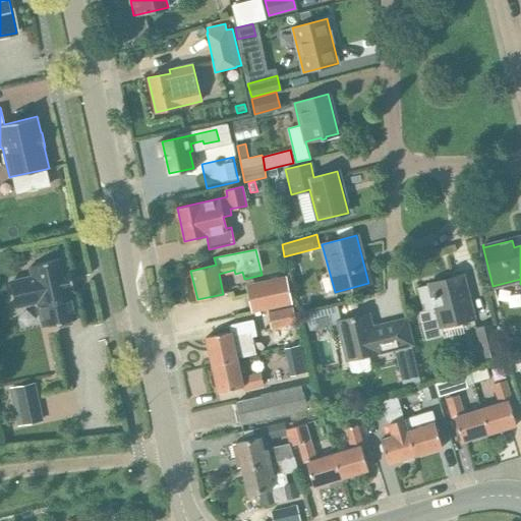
[(58,323),(59,327),(72,324),(71,320),(75,319),(69,290),(74,289),(70,272),(65,273),(62,258),(31,266),(34,277),(9,283),(14,305),(38,300),(44,326),(58,323)]
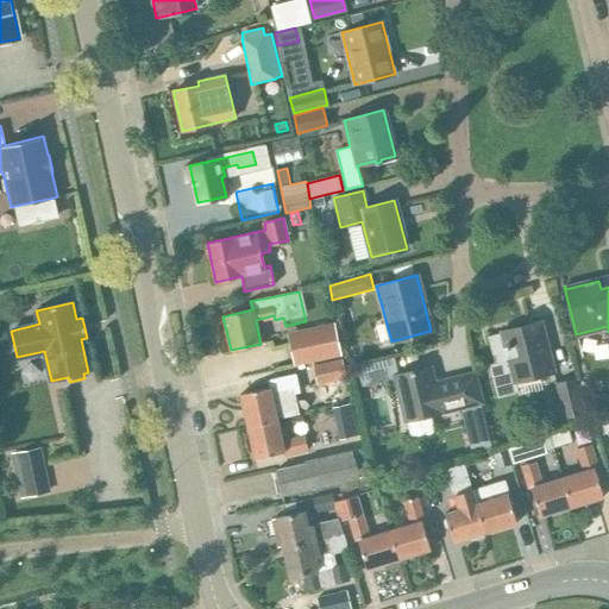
[(485,337),(493,365),(489,366),(497,397),(519,393),(515,382),(553,372),(540,321),(501,331),(502,333),(485,337)]
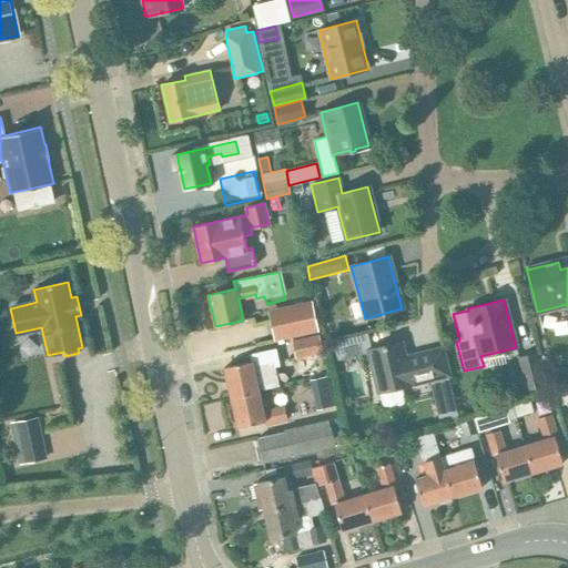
[(292,318),(272,322),(276,340),(316,331),(311,303),(290,307),(292,318)]
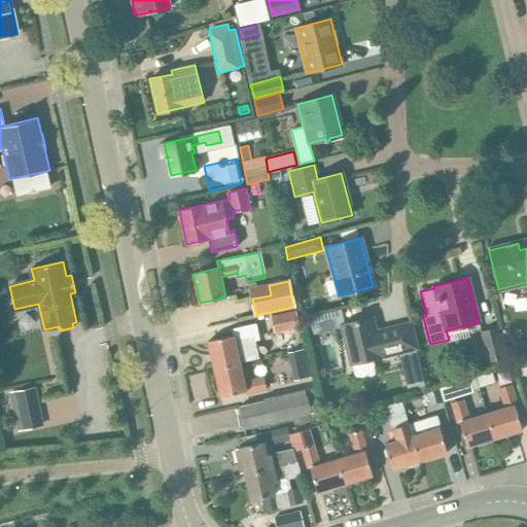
[(296,310),(271,316),(275,332),(301,326),(296,310)]
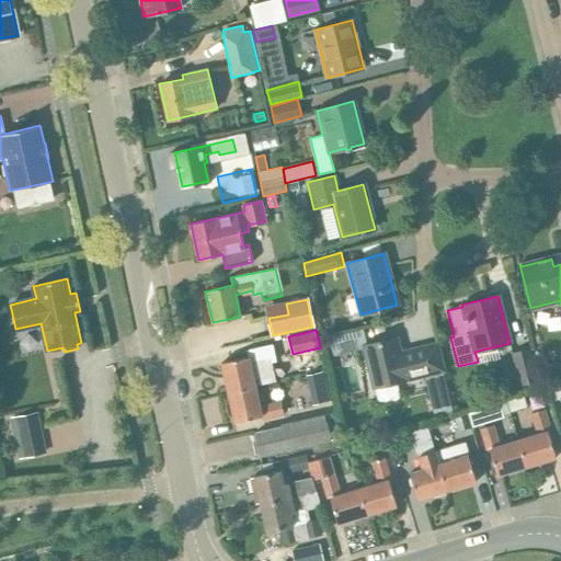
[(443,370),(436,344),(400,353),(396,338),(363,346),(373,388),(443,370)]
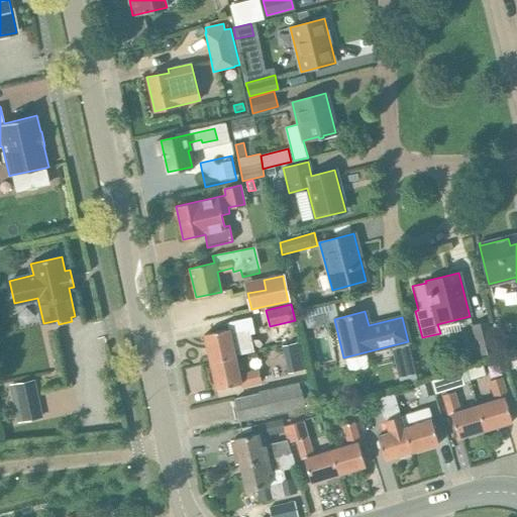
[(204,334),(210,362),(234,356),(230,337),(250,333),(247,322),(228,326),(228,329),(204,334)]
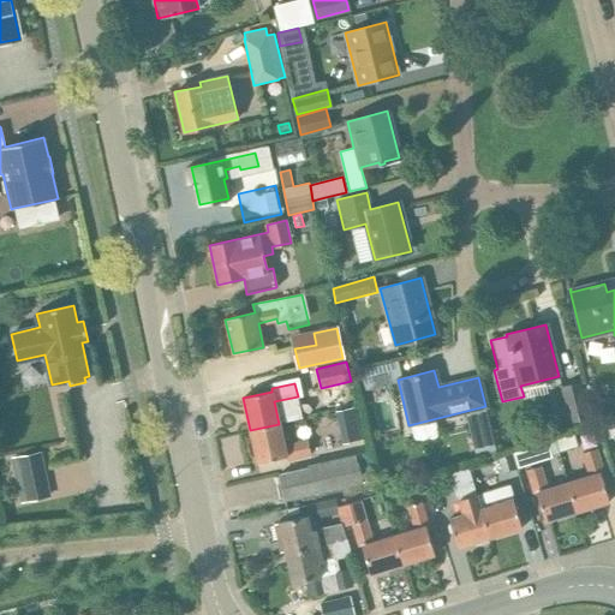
[(561,388),(569,422),(586,418),(578,383),(561,388)]
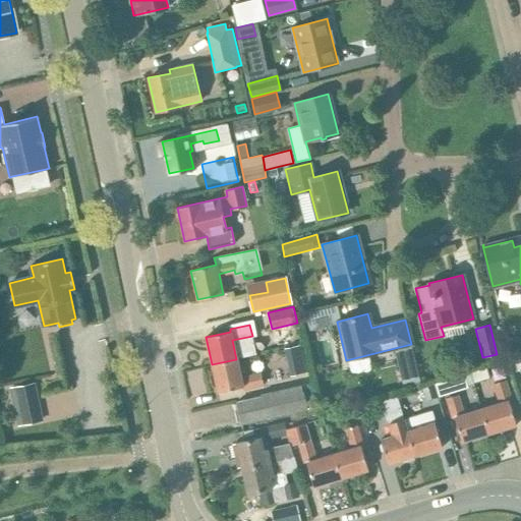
[(301,345),(286,348),(288,357),(292,375),(308,372),(301,345)]
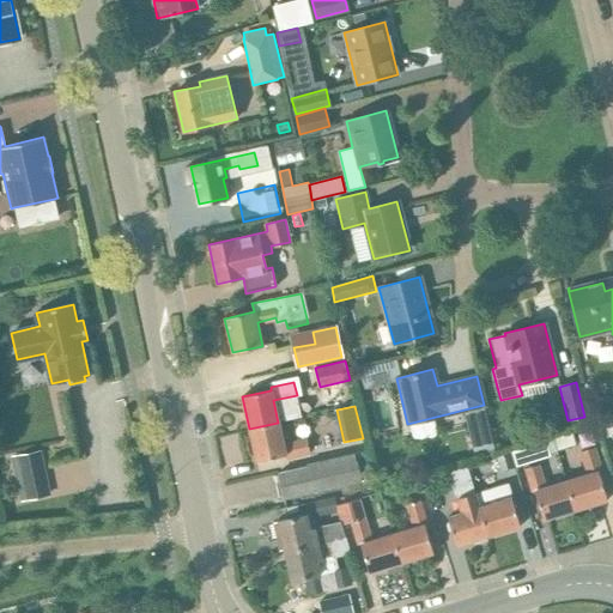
[(286,457),(309,453),(307,438),(298,439),(293,419),(278,423),(249,429),(256,461),(285,455),(286,457)]
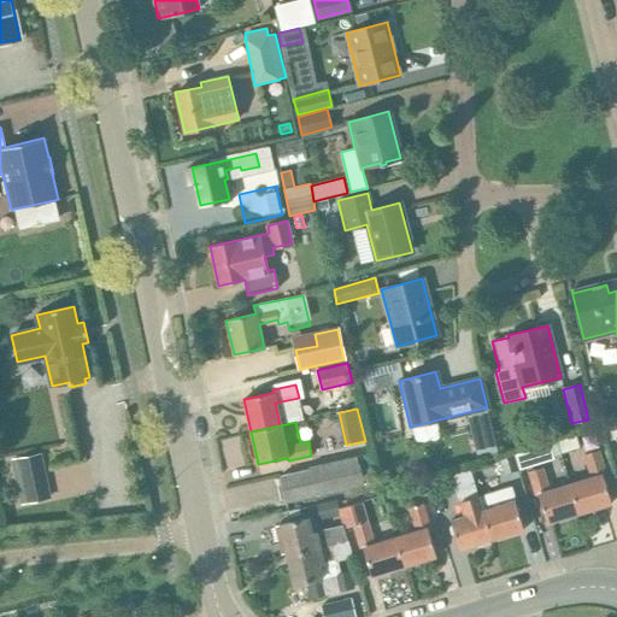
[(557,439),(562,454),(581,448),(575,433),(557,439)]
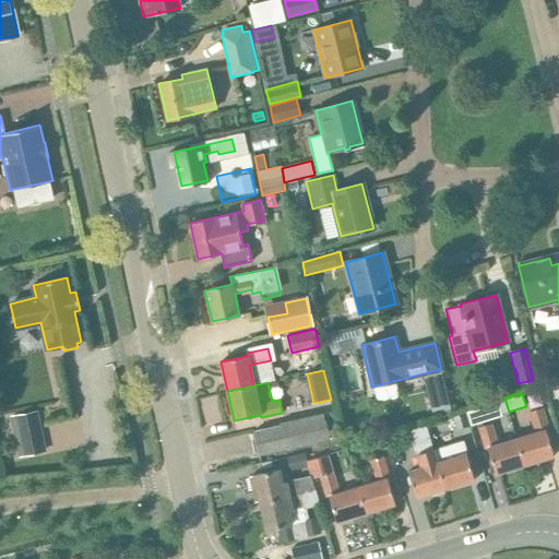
[(280,425),(253,430),(259,454),(281,450),(329,439),(340,437),(331,400),(313,403),(313,405),(309,406),(311,415),(281,423),(281,425),(280,425)]
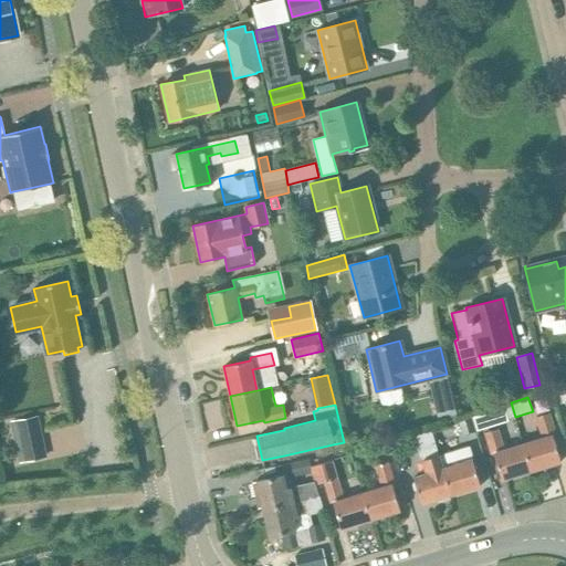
[(496,408),(501,422),(513,419),(509,405),(496,408)]
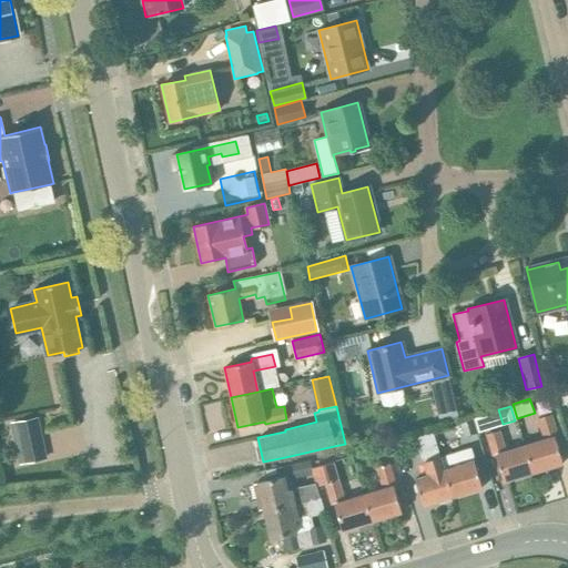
[(544,440),(525,446),(533,473),(563,464),(555,437),(557,436),(551,415),(537,419),(544,440)]
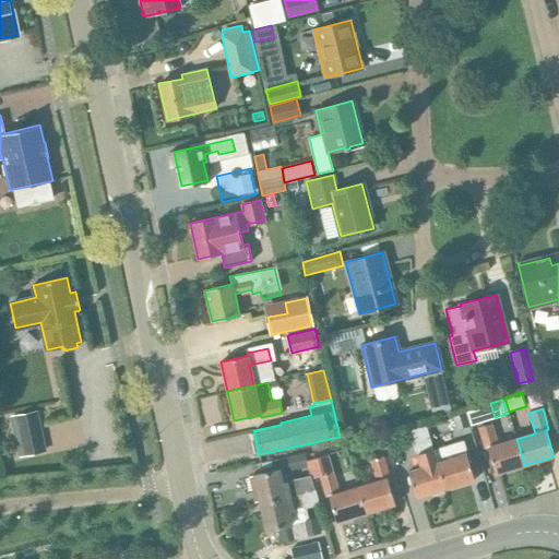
[(455,456),(439,462),(438,462),(445,489),(474,480),(466,454),(468,453),(463,432),(459,418),(445,421),(450,436),(449,437),(455,456)]
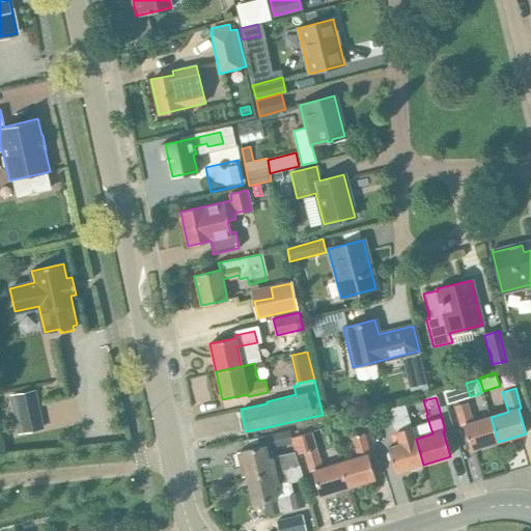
[(463,425),(470,450),(498,442),(491,417),(472,422),(466,402),(454,407),(460,426),(463,425)]
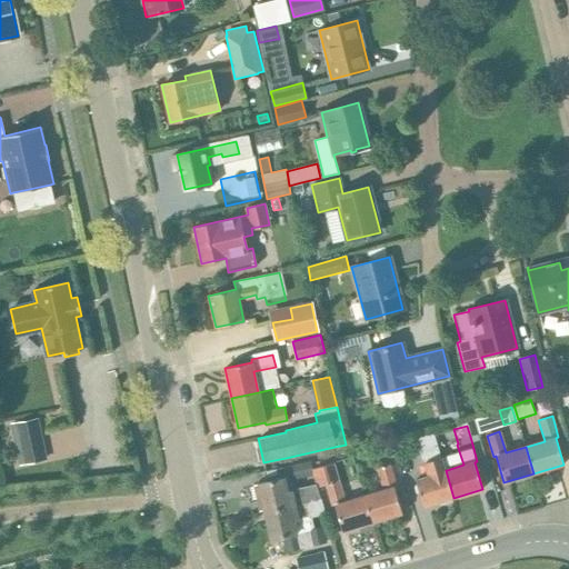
[(415,480),(423,507),(453,498),(446,470),(447,470),(433,433),(417,438),(429,476),(415,480)]
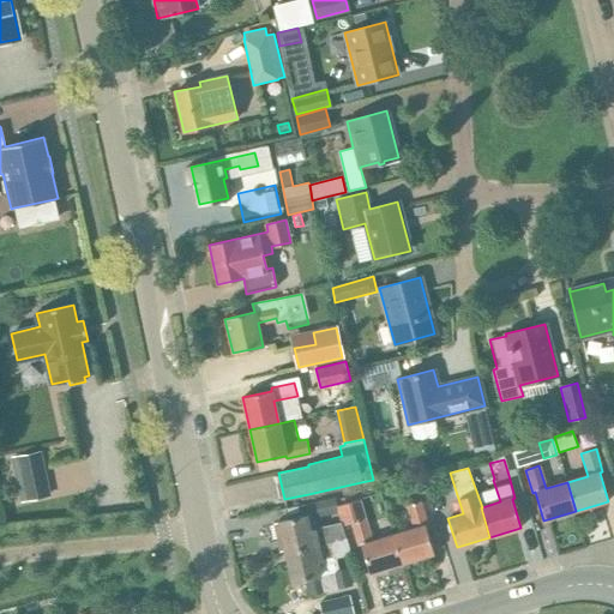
[(43,469),(16,475),(22,500),(49,494),(43,469)]
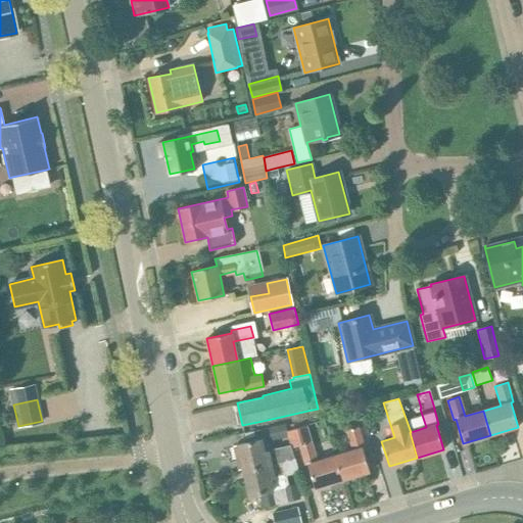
[(285,424),(273,426),(275,435),(277,435),(278,439),(288,437),(287,430),(285,424)]
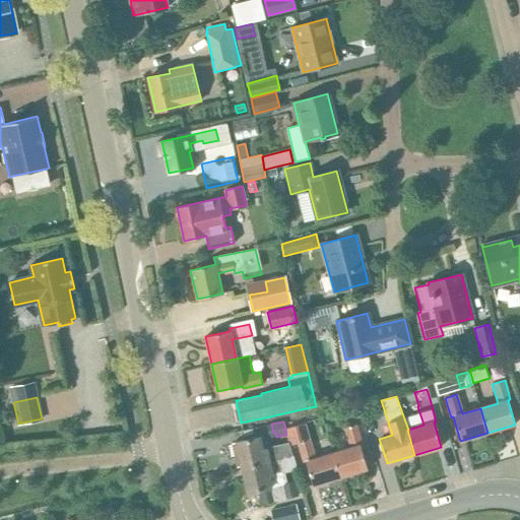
[(313,485),(340,477),(332,452),(315,458),(305,424),(285,430),(288,442),(291,445),(298,443),(304,462),(306,461),(313,485)]
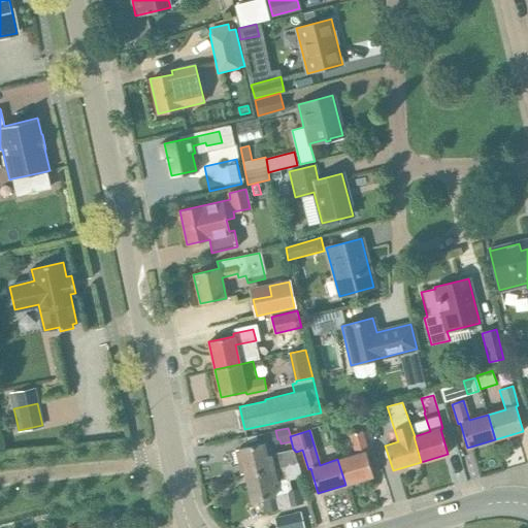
[(337,459),(345,485),(372,476),(365,452),(368,451),(362,431),(350,435),(355,454),(337,459)]
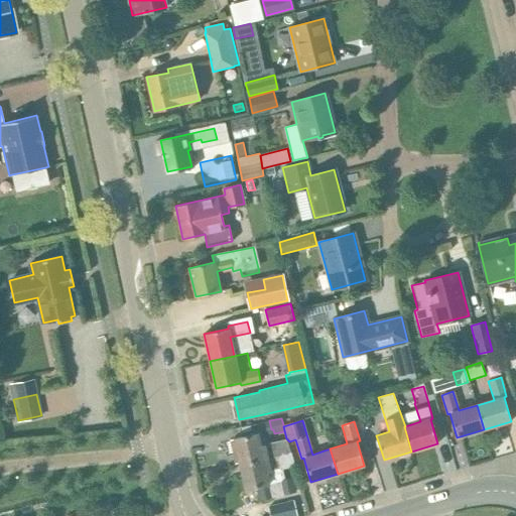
[(240,463),(291,450),(289,441),(286,438),(260,444),(258,433),(234,438),(240,463)]
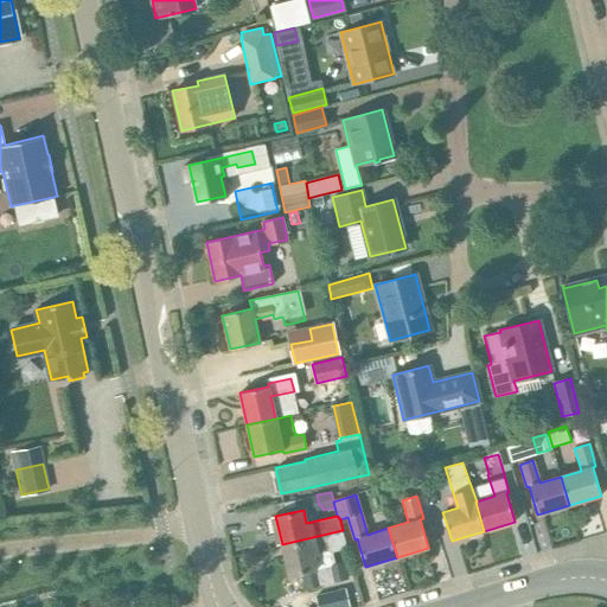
[(306,588),(347,579),(344,562),(315,568),(312,553),(346,544),(343,530),(282,544),(288,575),(302,573),(306,588)]
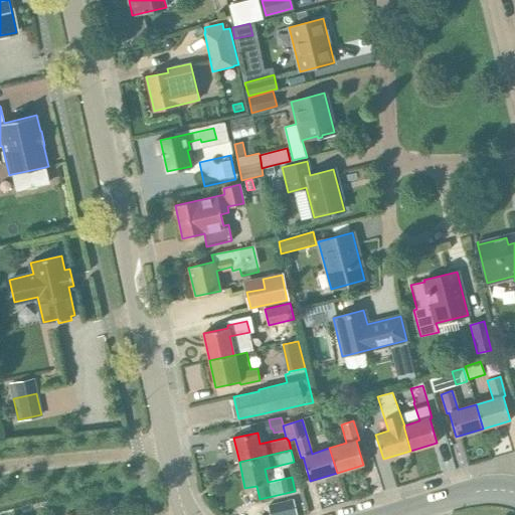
[(294,499),(268,505),(270,514),(297,514),(298,514),(294,499)]
